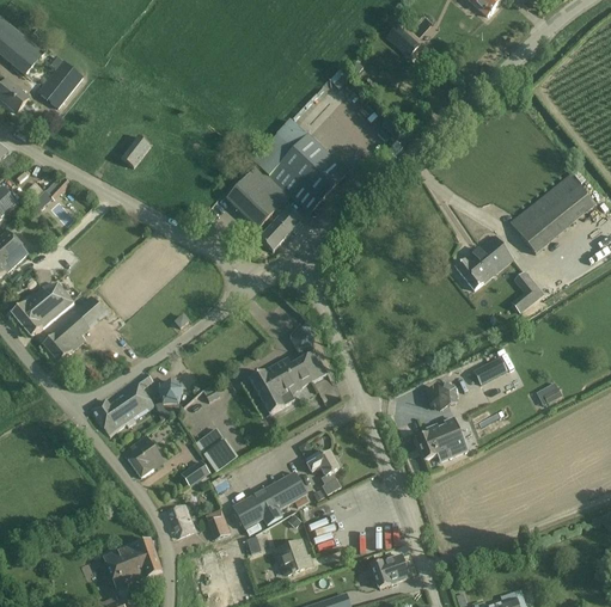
[(471,0),(487,14),(500,0),(471,0)]
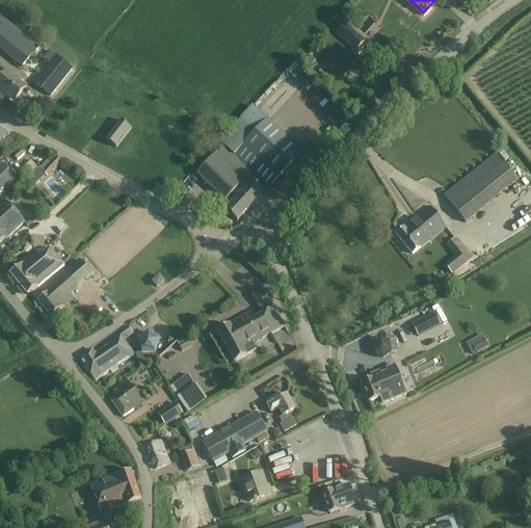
[(0,46),(21,63),(37,44),(0,12),(0,46)]
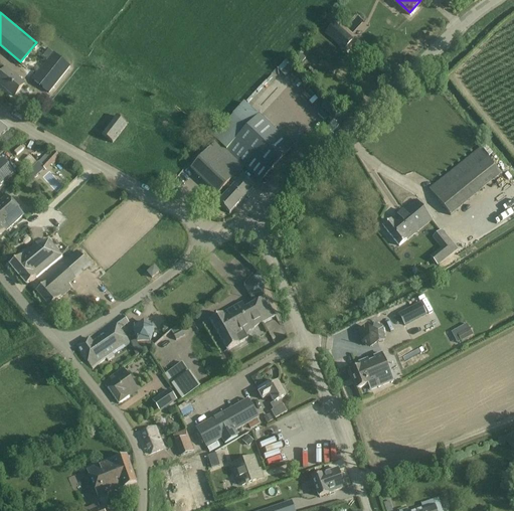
[(333,20),(326,28),(344,44),(351,36),(333,20)]
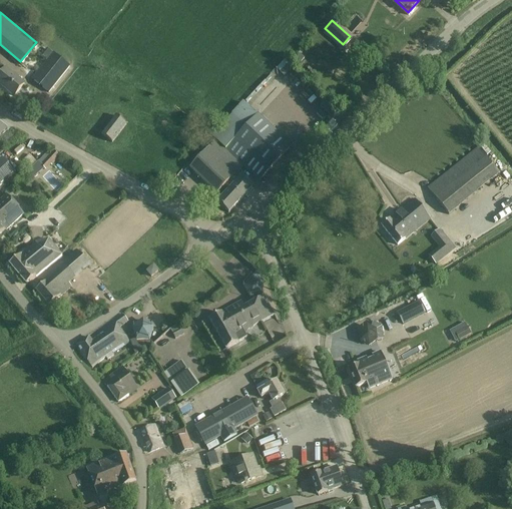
[(49,53),(34,72),(31,75),(48,89),(70,62),(52,49),(49,53)]
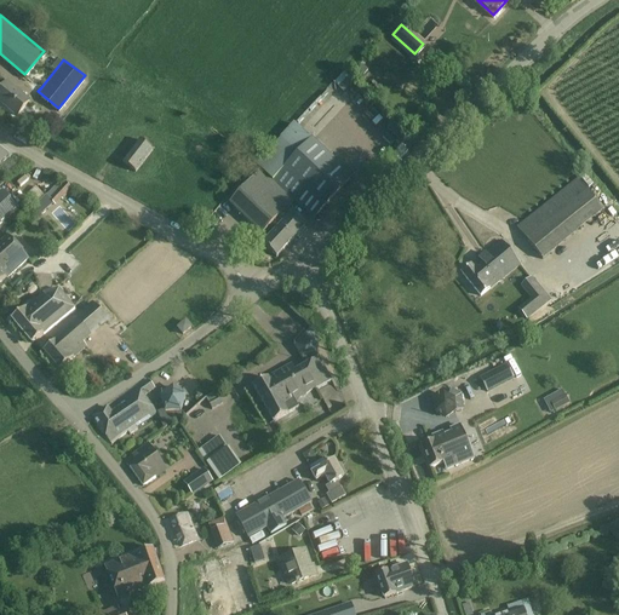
[(28,96),(6,78),(0,85),(0,98),(16,111),(28,96)]
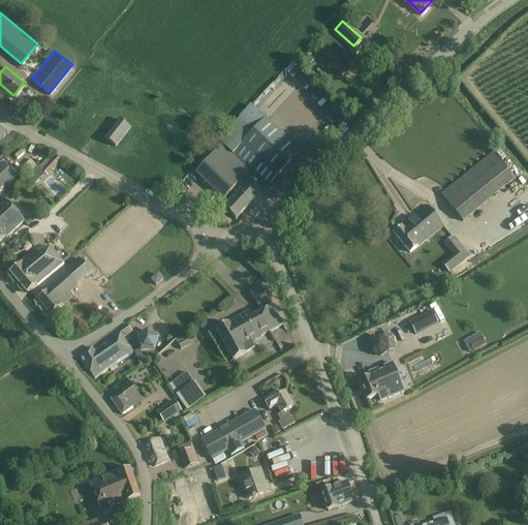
[(266,115),(265,115),(231,151),(249,167),(250,167),(266,183),(300,147),(266,115)]
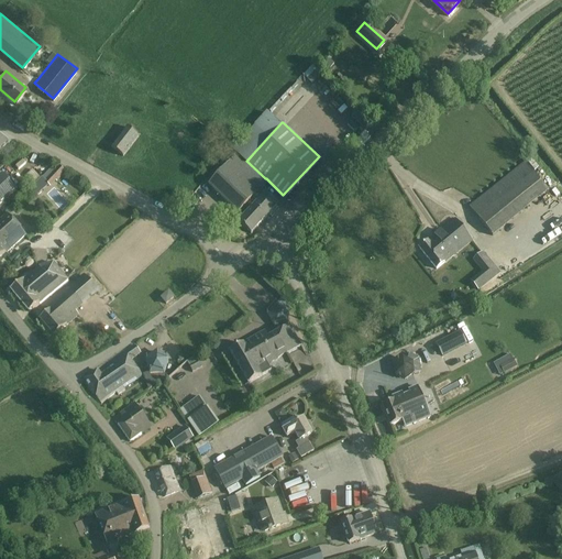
[(125,123),(110,143),(122,153),(138,133),(125,123)]
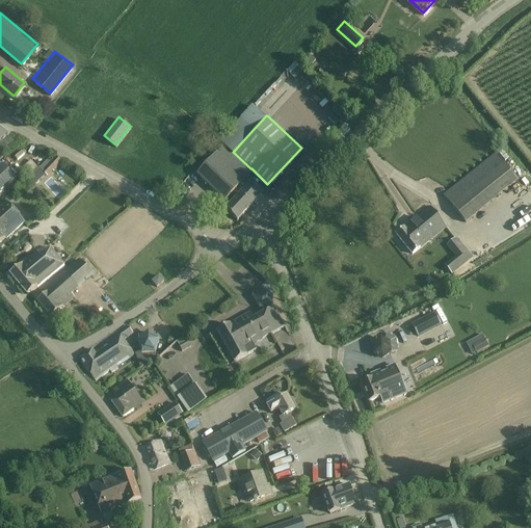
[(234,195),(250,179),(250,180),(253,178),(247,173),(250,168),(233,152),(222,142),(195,170),(224,198),(230,191),(234,195)]
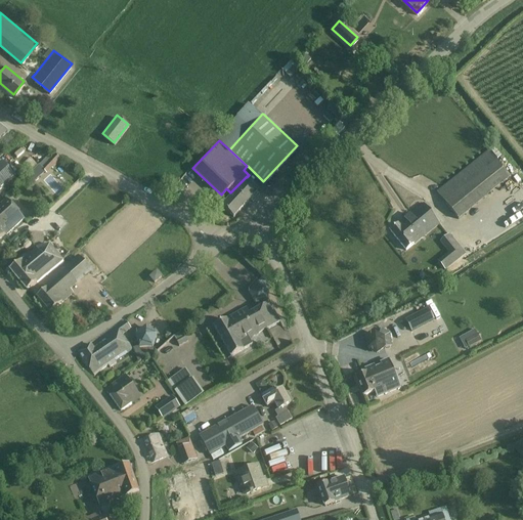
[(487,147),(436,189),(458,215),(509,174),(487,147)]
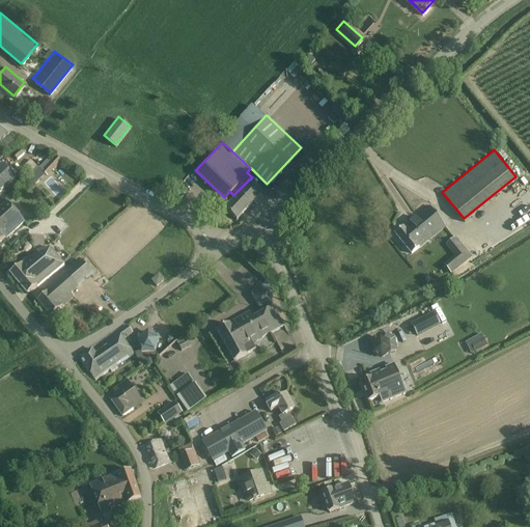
[(61,159),(55,153),(42,167),(47,172),(52,167),(53,168),(61,159)]
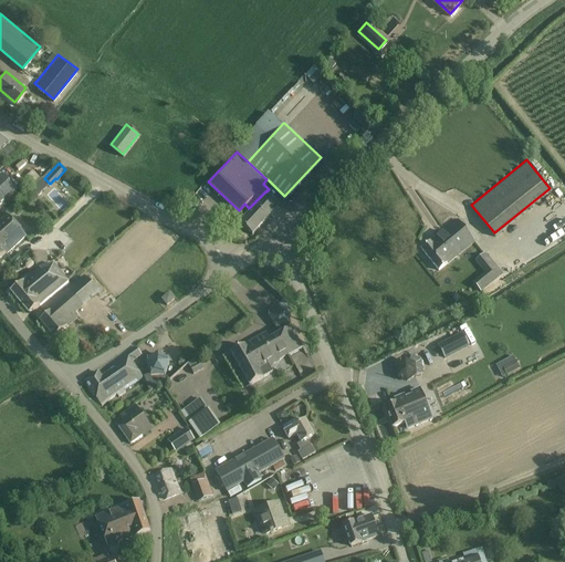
[(31,166),(23,175),(32,183),(40,175),(31,166)]
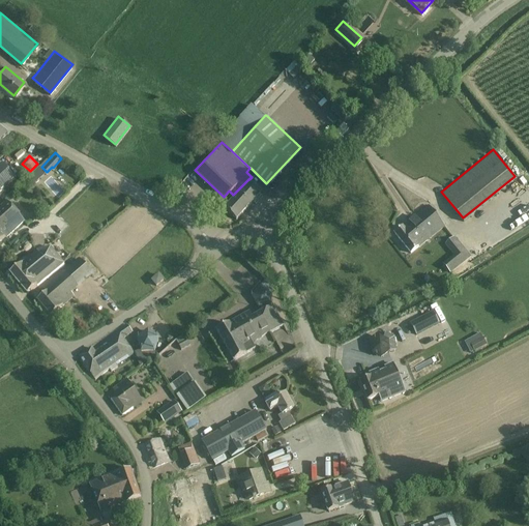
[(0,194),(1,196),(5,192),(1,186),(15,175),(1,159),(0,161),(0,194)]
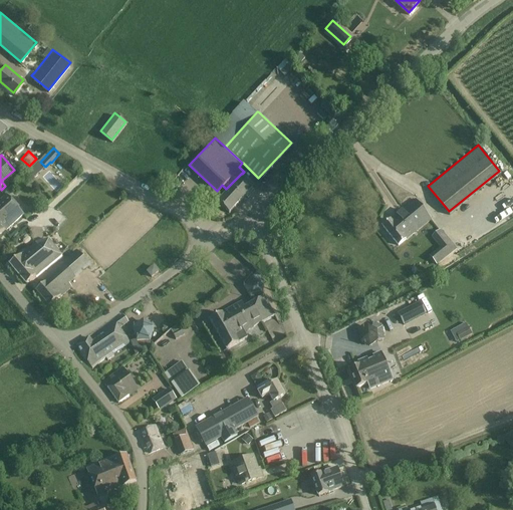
[(21,174),(28,167),(22,161),(15,168),(21,174)]
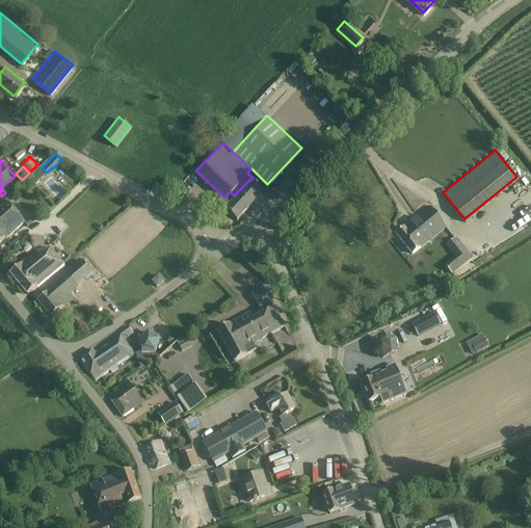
[(262,189),(250,180),(250,179),(234,195),(224,206),(236,217),(262,189)]
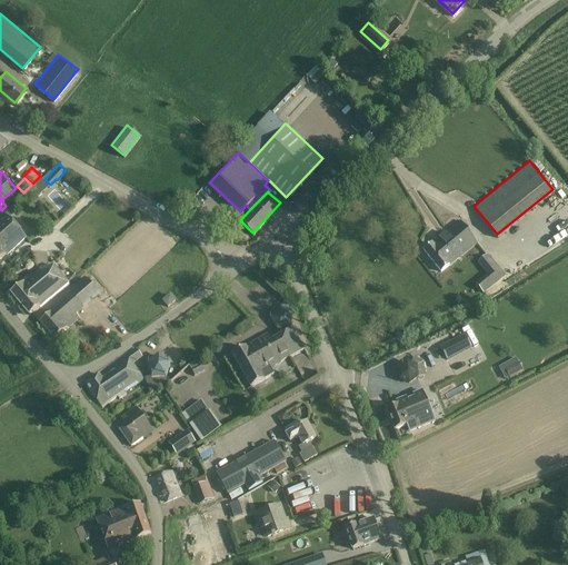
[(0,256),(26,234),(6,211),(0,216),(0,256)]
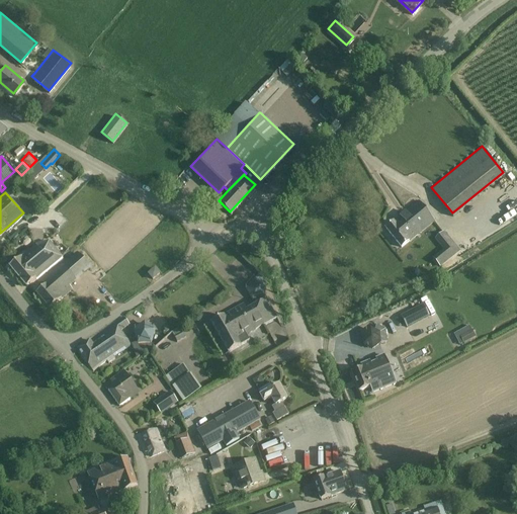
[(393,219),(384,225),(401,244),(408,238),(412,235),(421,228),(434,218),(418,197),(393,219)]
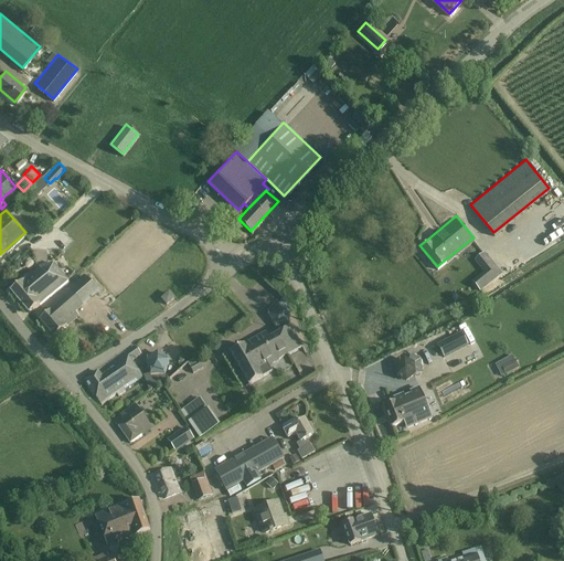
[(318,247),(311,240),(307,245),(314,252),(318,247)]
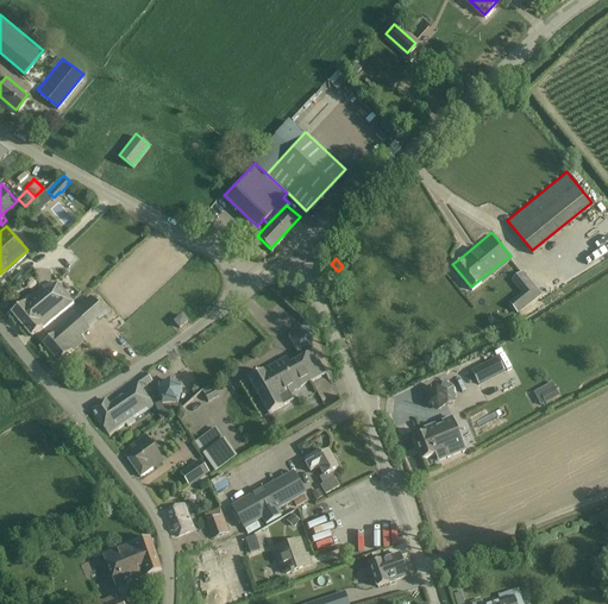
[(521,289),(508,300),(516,309),(539,291),(527,277),(521,269),(515,274),(512,276),(521,289)]
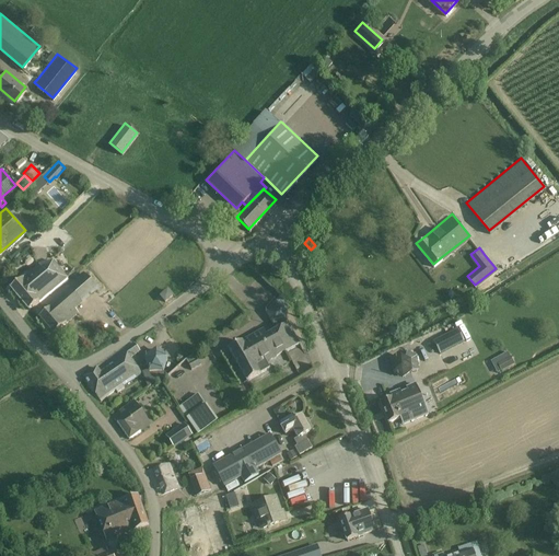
[(10,284),(27,307),(67,276),(51,257),(36,263),(10,284)]
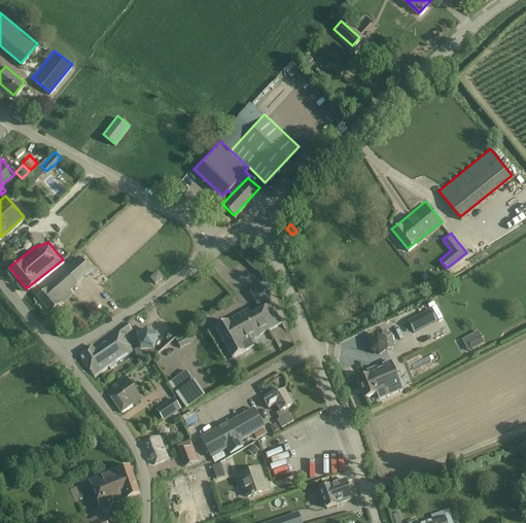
[(77,254),(42,283),(45,287),(36,294),(49,310),(72,290),(69,286),(90,269),(77,254)]
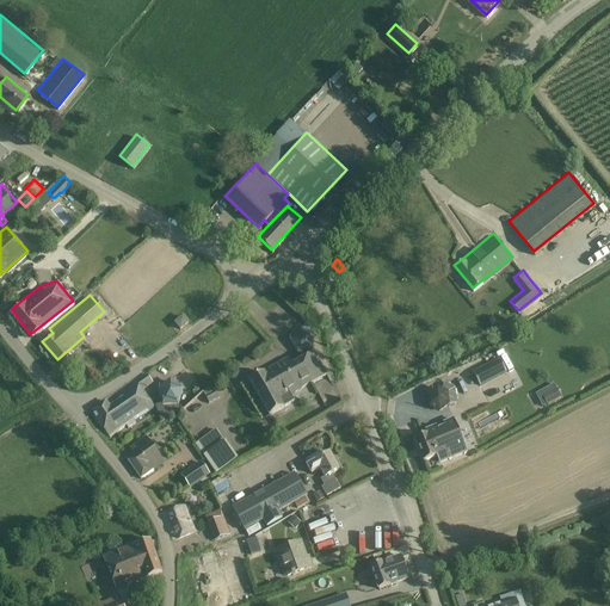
[(189,319),(183,311),(173,319),(179,327),(189,319)]
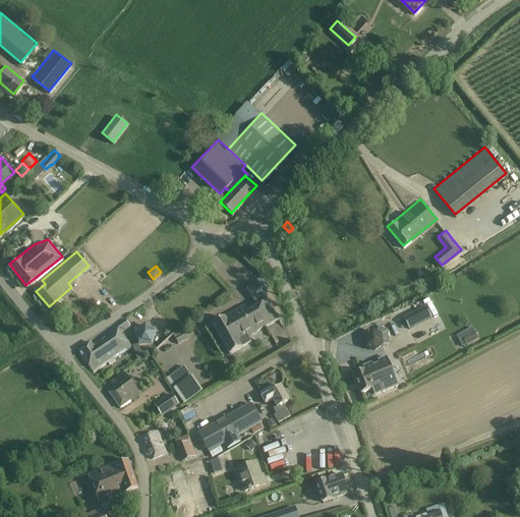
[(246,288),(253,299),(266,295),(267,282),(254,278),(246,288)]
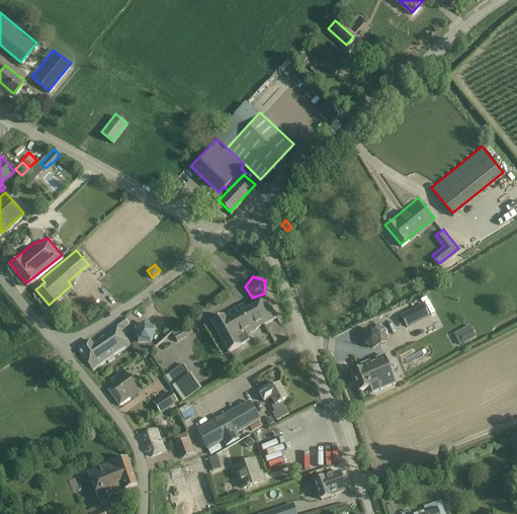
[(245,313),(235,319),(243,333),(246,332),(275,315),(265,296),(245,308),(243,309),(245,313)]
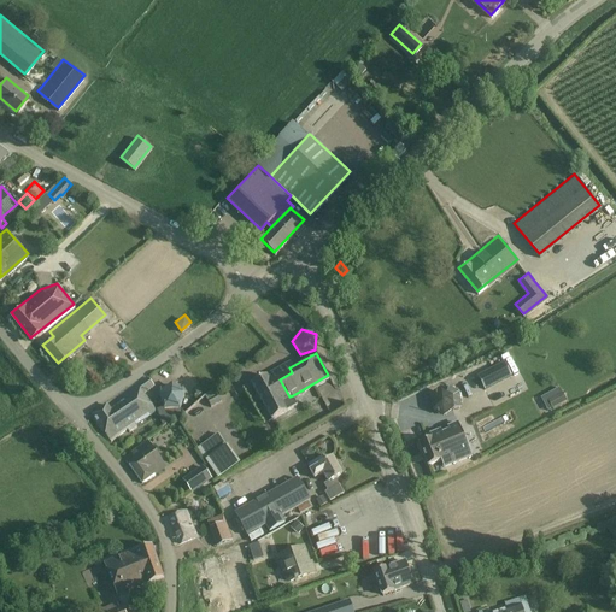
[(297,401),(293,395),(289,396),(280,380),(292,372),(289,368),(292,366),(288,358),(251,380),(271,416),(286,407),(297,401)]
